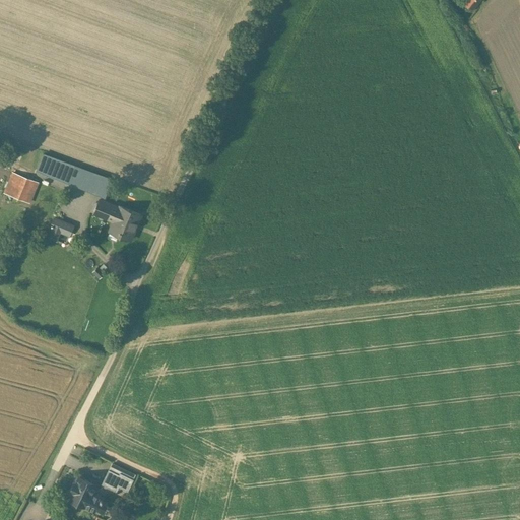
[(465,0),(464,2),(472,9),(479,0),(465,0)]
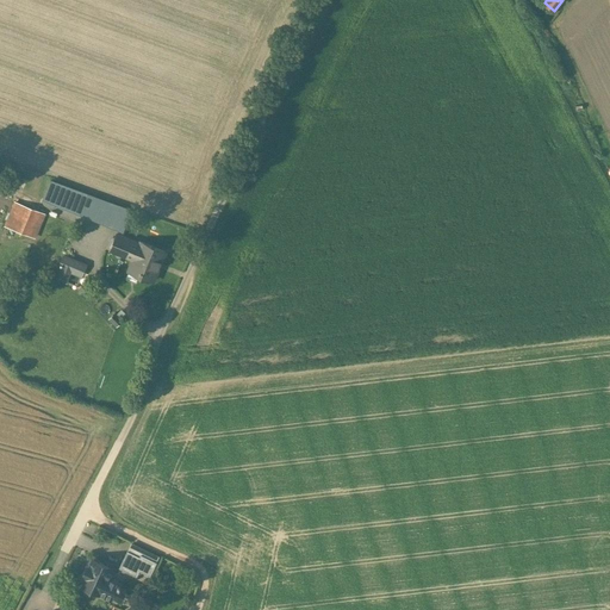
[(88,194),(50,181),(43,199),(80,213),(88,194)]
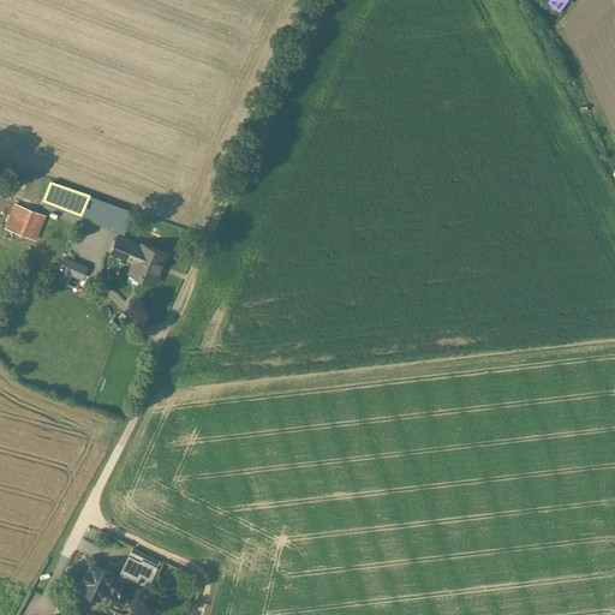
[(133,213),(89,196),(81,215),(109,227),(111,226),(117,212),(131,218),(133,213)]
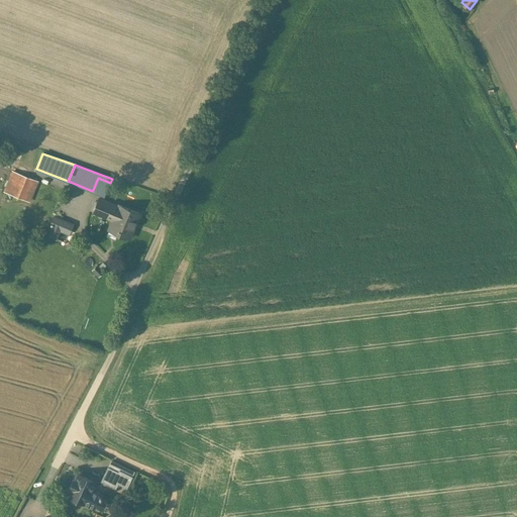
[(37,181),(12,171),(4,191),(29,201),(37,181)]
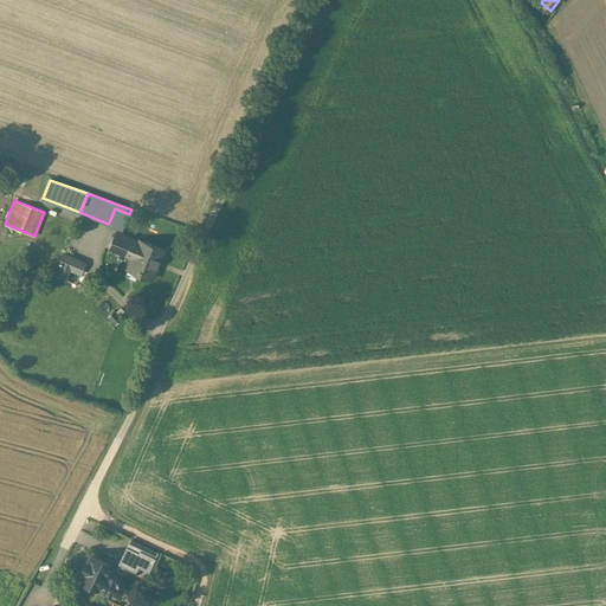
[(129,214),(115,208),(109,223),(123,229),(129,214)]
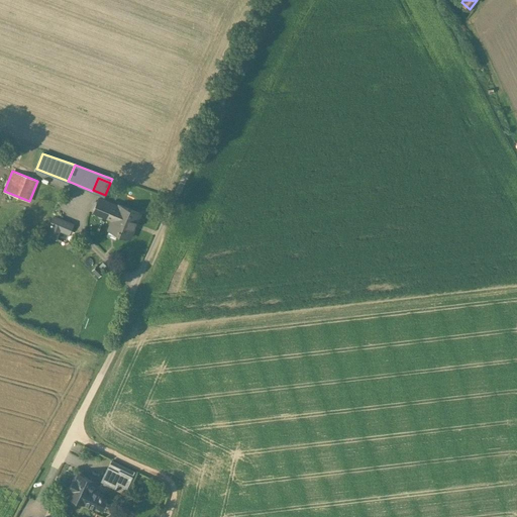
[(118,206),(99,198),(93,211),(113,219),(109,229),(129,237),(139,213),(119,204),(118,206)]
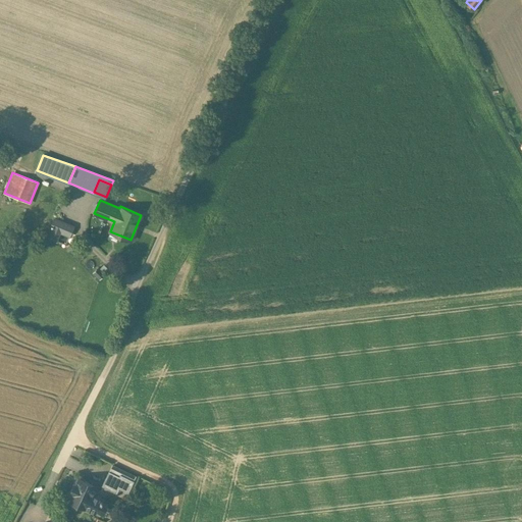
[(73,226),(54,219),(50,227),(53,228),(49,238),(56,241),(60,231),(69,236),(73,226)]
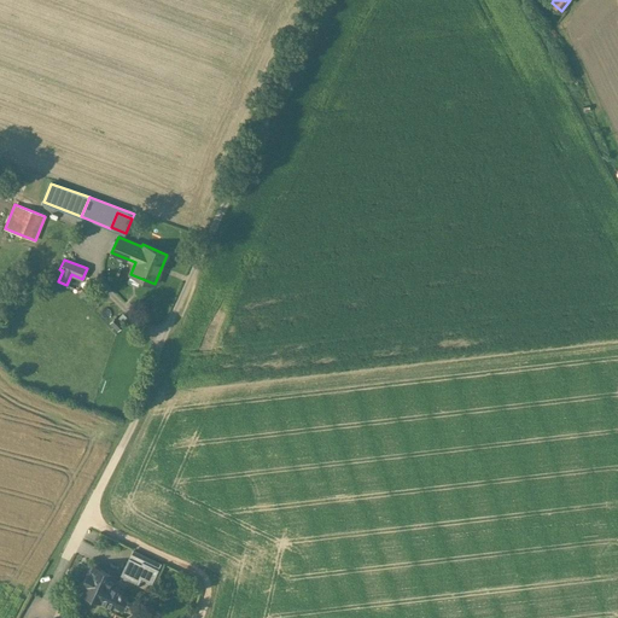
[(116,316),(110,324),(117,331),(124,324),(116,316)]
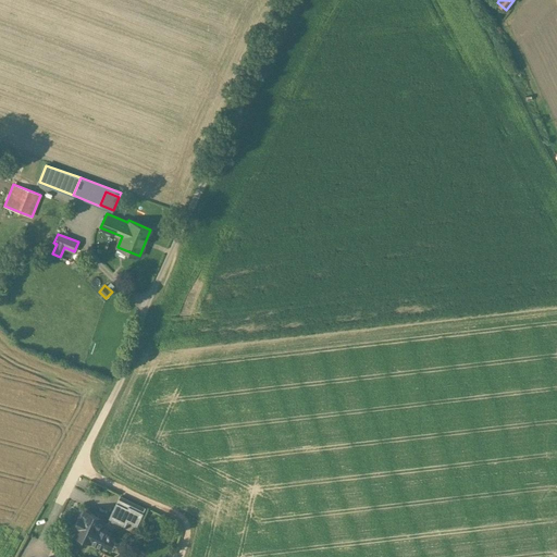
[(127,508),(116,503),(112,510),(128,518),(127,520),(137,525),(143,514),(128,506),(127,508)]
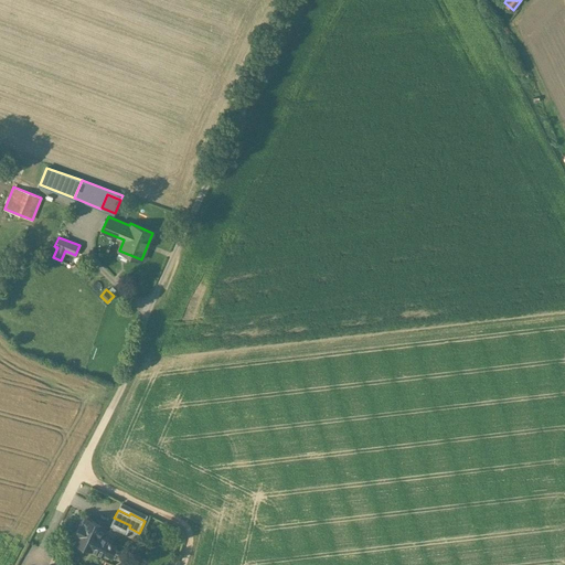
[(104,525),(95,522),(85,516),(82,524),(81,523),(76,532),(78,533),(74,541),(93,550),(93,548),(105,554),(112,540),(99,534),(104,525)]
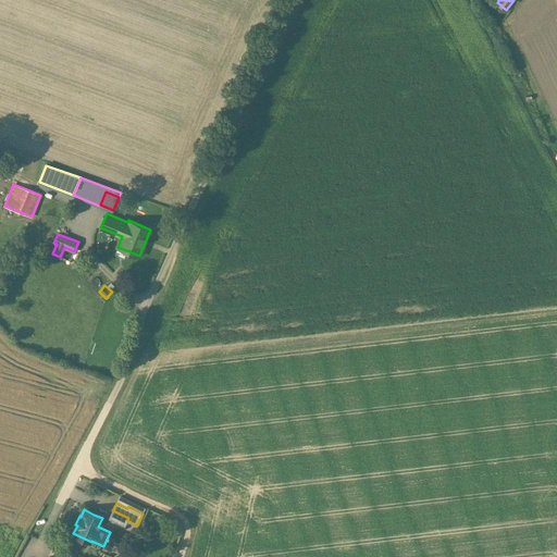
[(128,518),(112,510),(109,518),(124,525),(127,520),(128,518)]
